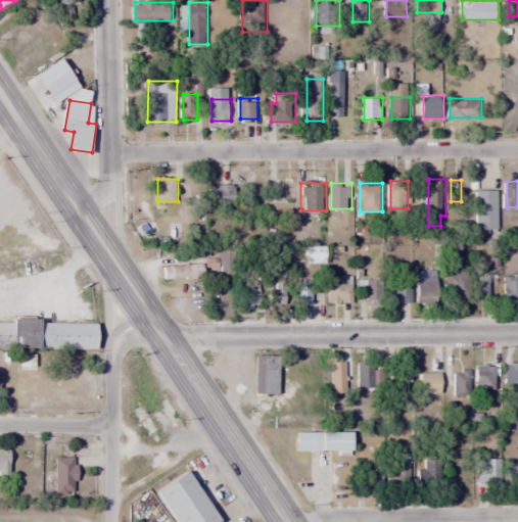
[(212,185),(212,207),(239,207),(239,185),(212,185)]
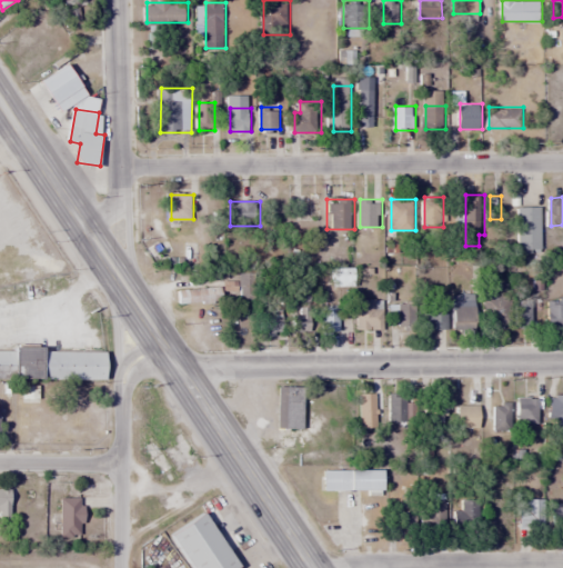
[(520,207),(520,249),(543,249),(543,207),(520,207)]
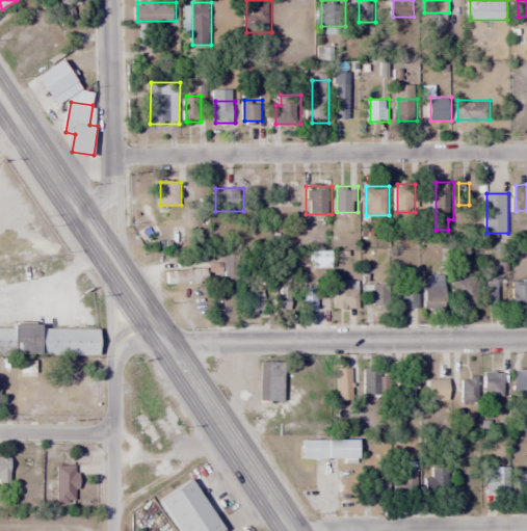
[(332,249),(312,249),(312,267),(332,267),(332,249)]
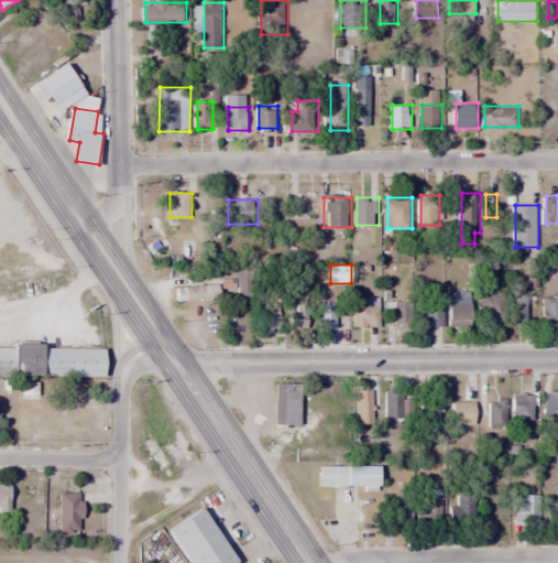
[(254,271),(239,272),(241,298),(256,296),(254,271)]
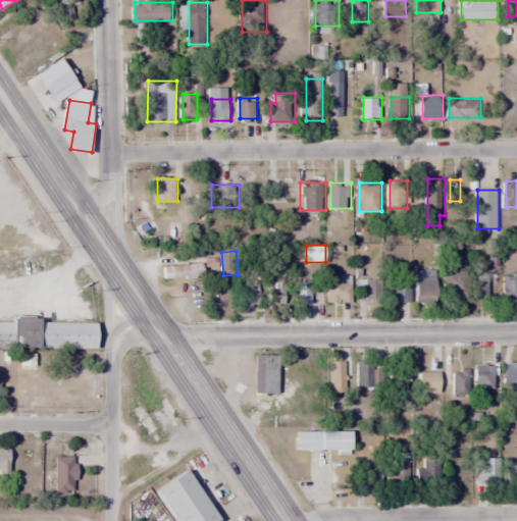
[(272,287),(272,304),(289,304),(289,268),(277,268),(277,287),(272,287)]
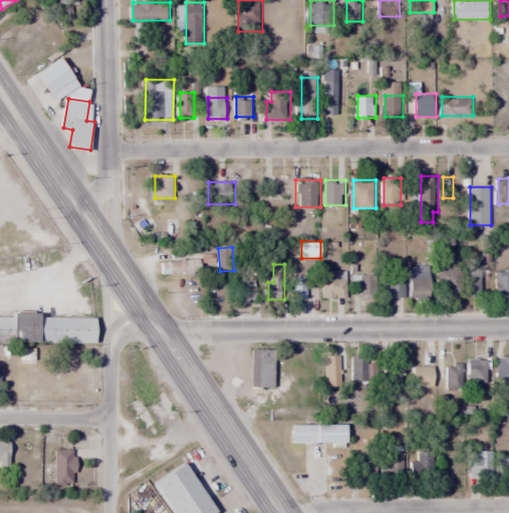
[(413,298),(431,298),(431,266),(413,266),(413,298)]
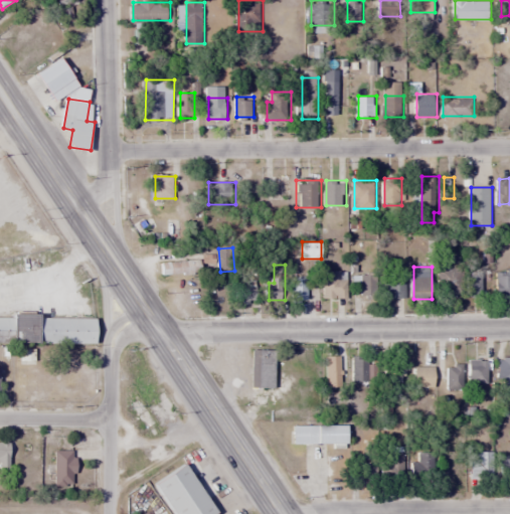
[(471,296),(485,296),(485,267),(471,267),(471,296)]
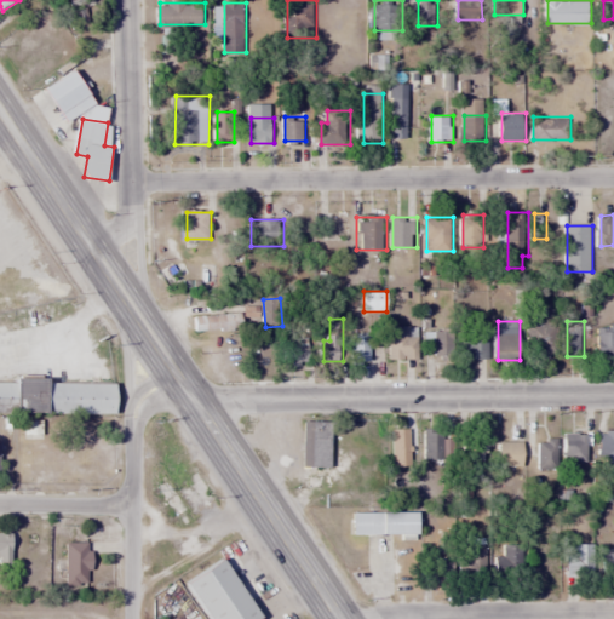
[(561,322),(529,322),(529,357),(561,357),(561,322)]
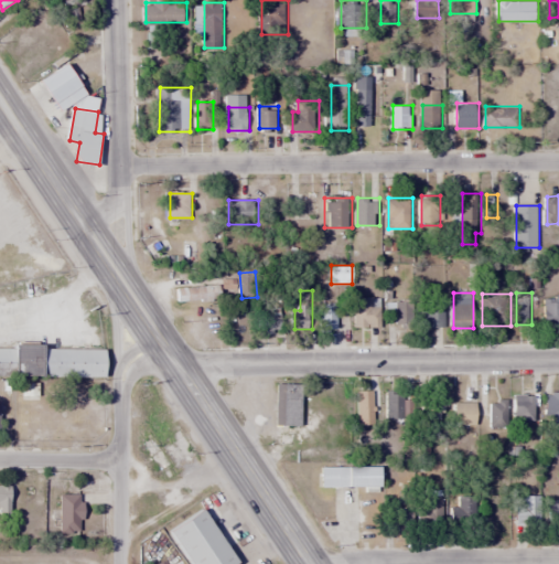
[(356,297),(356,327),(385,327),(385,306),(375,306),(375,297),(356,297)]
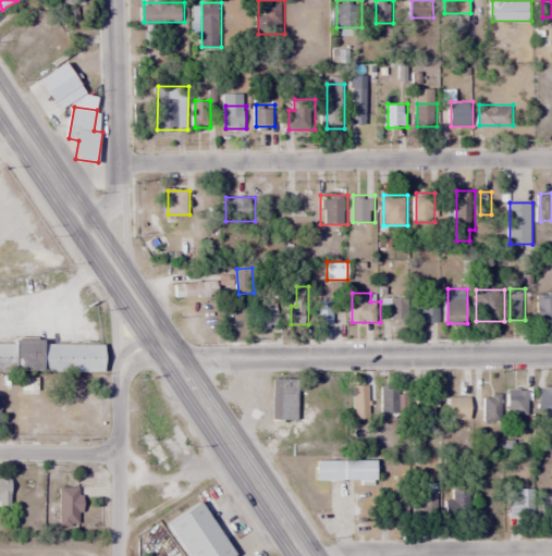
[(412,323),(412,296),(391,296),(391,304),(393,304),(393,323),(412,323)]
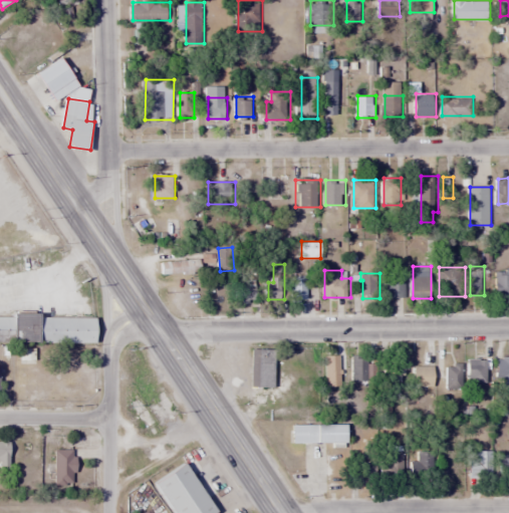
[(407,273),(387,273),(387,296),(407,296),(407,273)]
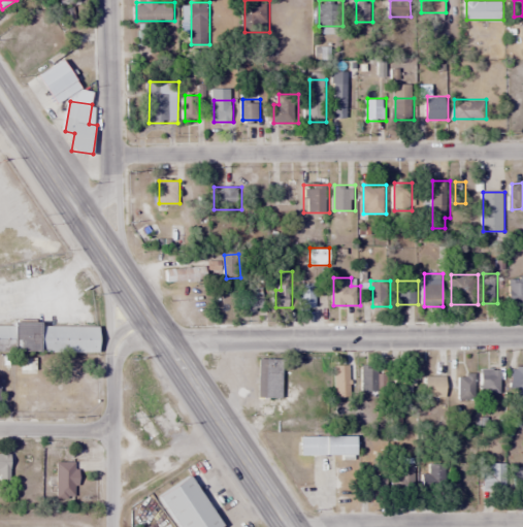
[(522,281),(513,281),(513,305),(522,304),(522,281)]
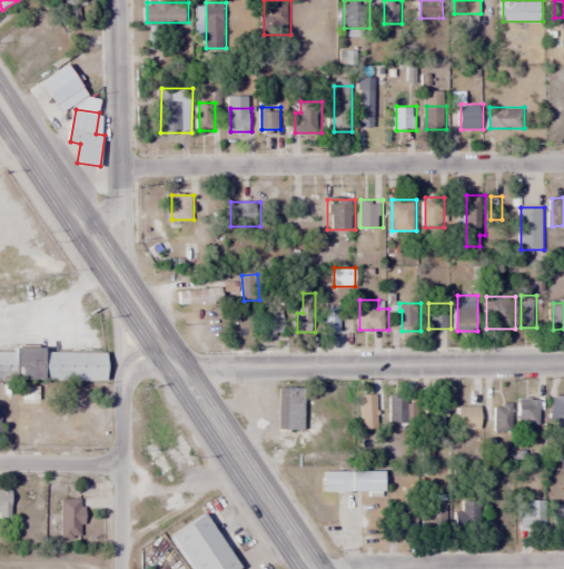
[(344,333),(344,306),(325,306),(325,333),(344,333)]
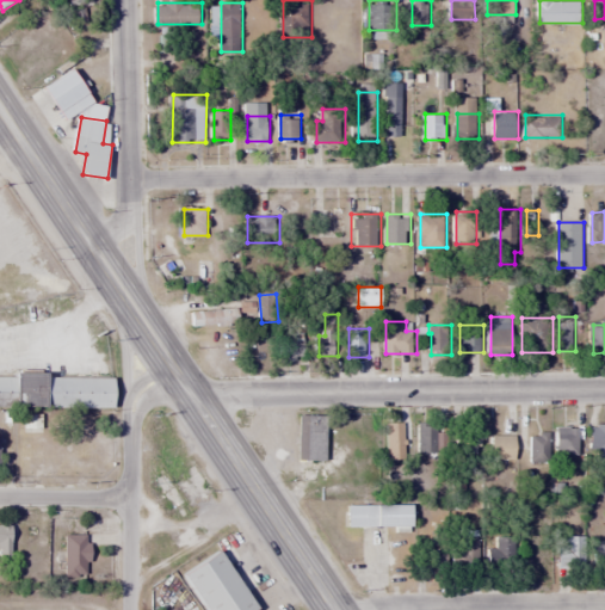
[(307,357),(307,336),(283,336),(283,357),(307,357)]
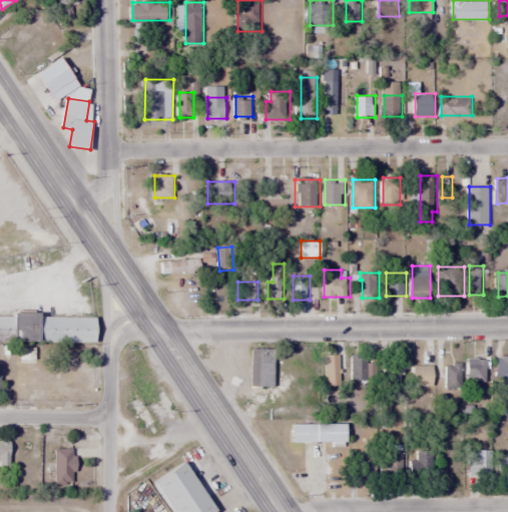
[(97,314),(0,313),(0,341),(97,342),(97,314)]
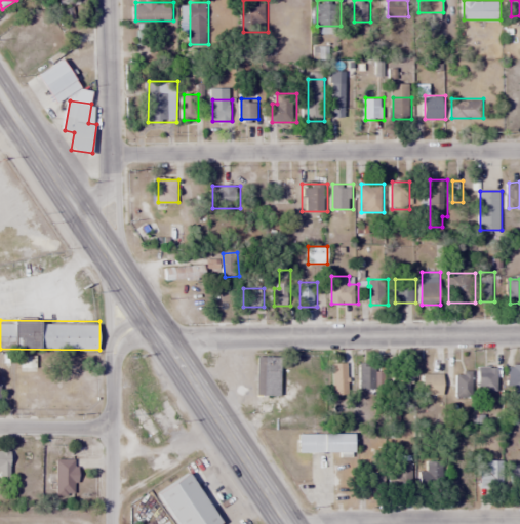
[(282,356),(260,356),(260,394),(282,394),(282,356)]
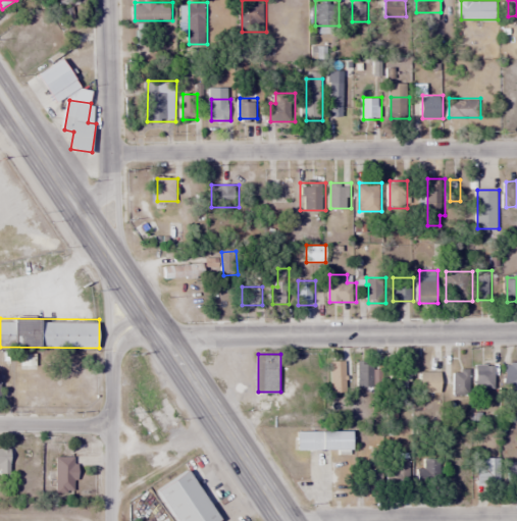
[(333,392),(348,392),(348,360),(333,360),(333,392)]
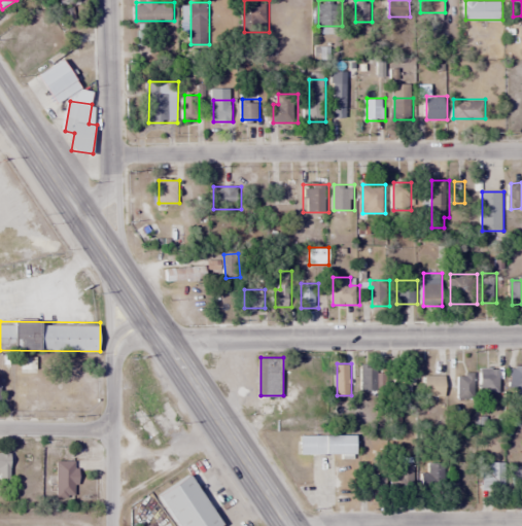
[(380,363),(363,363),(363,392),(380,392),(380,363)]
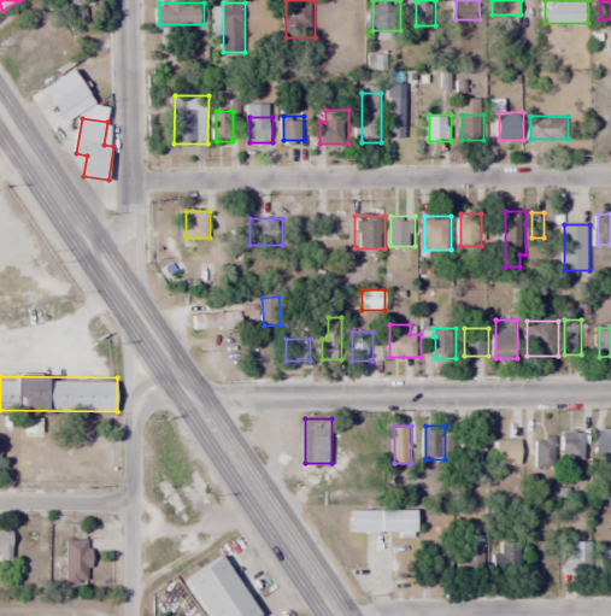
[(588,461),(588,430),(567,430),(567,471),(581,471),(581,461),(588,461)]
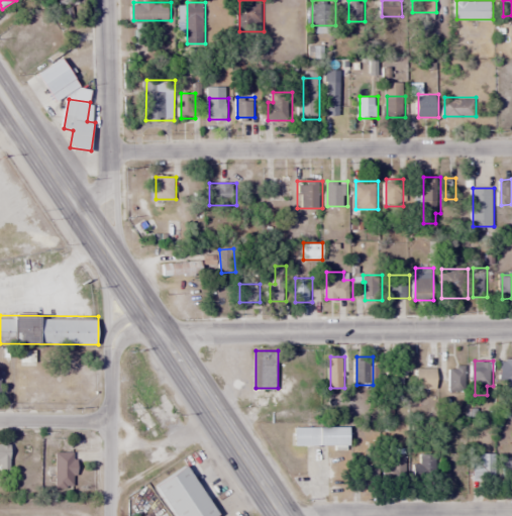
[(452,366),(452,390),(468,390),(468,366),(452,366)]
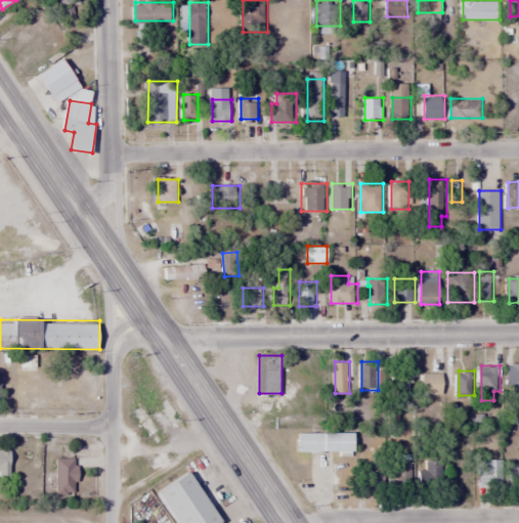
[(327,451),(327,432),(300,432),(300,451),(327,451)]
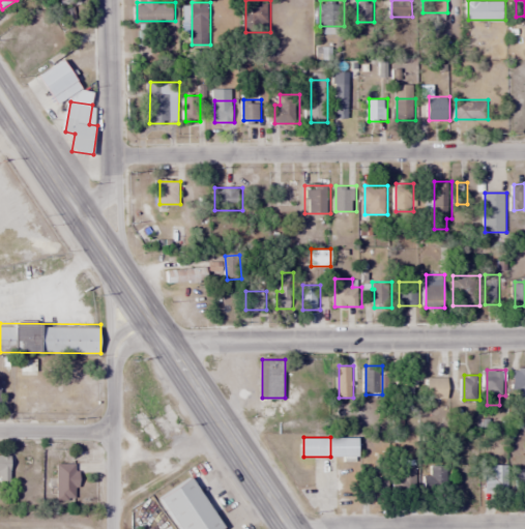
[(390,444),(369,444),(369,489),(390,489),(390,444)]
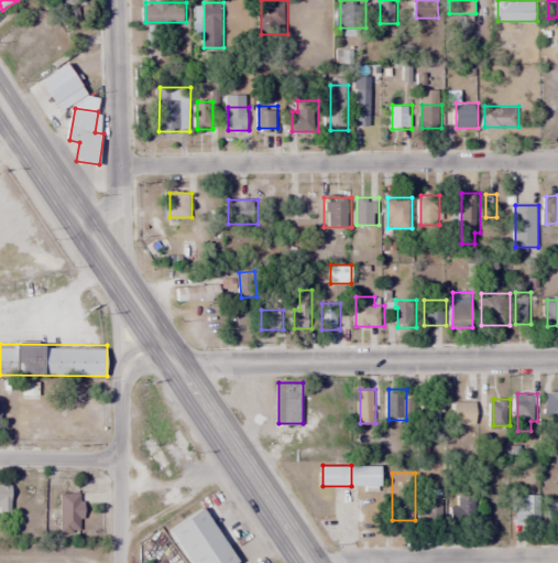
[(13,512),(13,484),(0,483),(0,497),(1,498),(1,512),(13,512)]
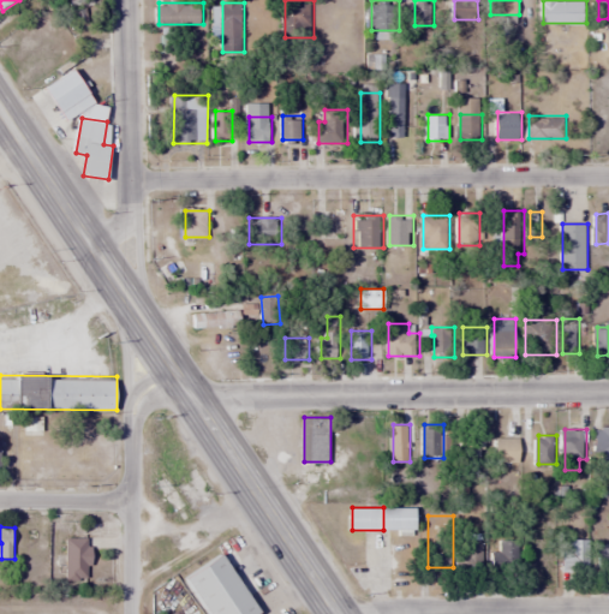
[(463,567),(487,567),(487,535),(463,535),(463,567)]
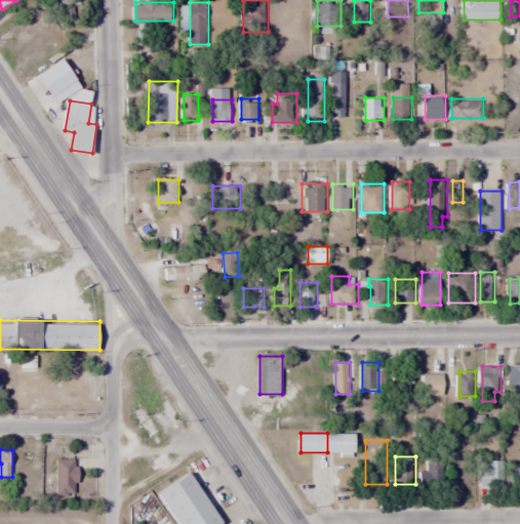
[(60,459),(60,496),(80,496),(80,459),(60,459)]
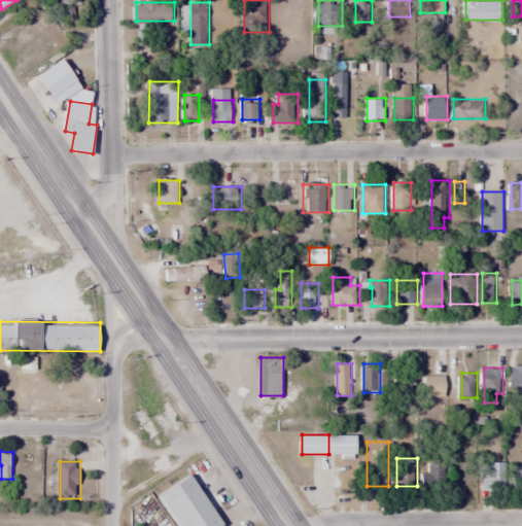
[(430,471),(425,471),(425,490),(448,490),(448,462),(430,462),(430,471)]
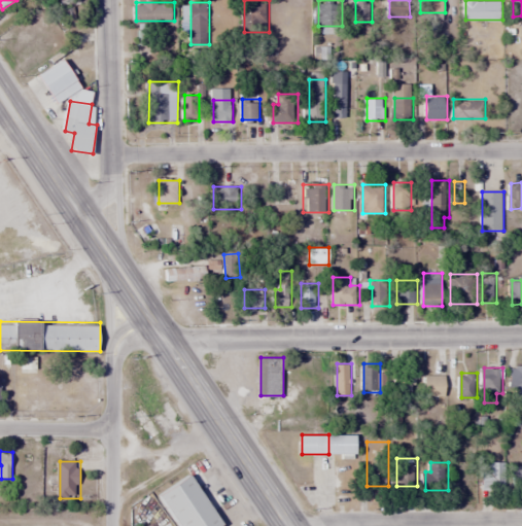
[(484,491),(508,491),(508,462),(484,462),(484,491)]
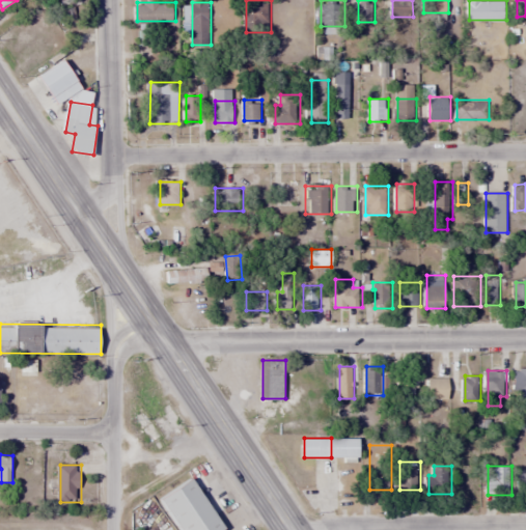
[(220,529),(224,528),(192,477),(161,497),(182,529),(220,529)]
